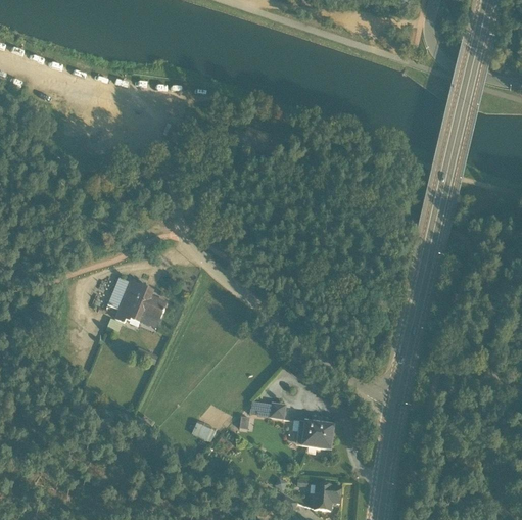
[(168,302),(152,296),(154,291),(120,277),(108,303),(119,308),(114,318),(124,322),(125,320),(137,325),(139,320),(157,328),(168,302)]
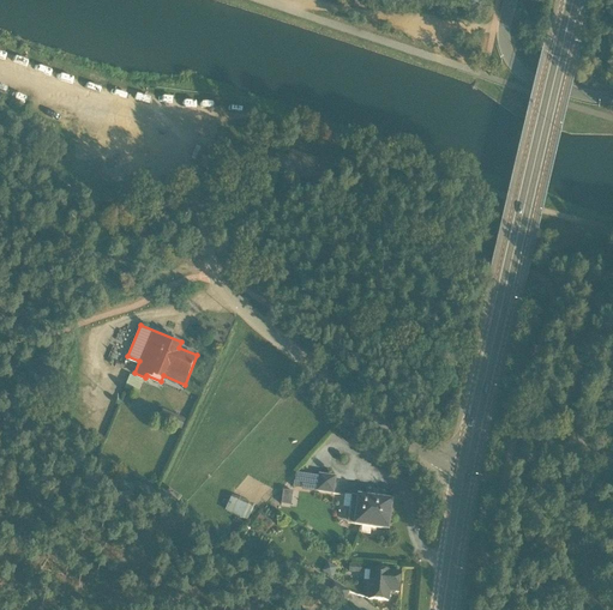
[(130,374),(125,387),(138,392),(144,380),(130,374)]
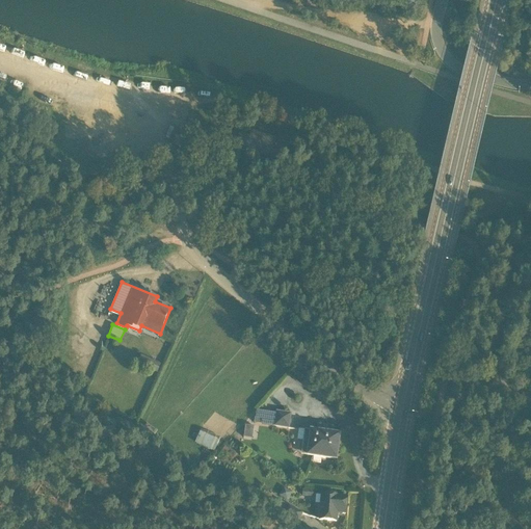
[(161,361),(141,352),(138,362),(157,370),(161,361)]
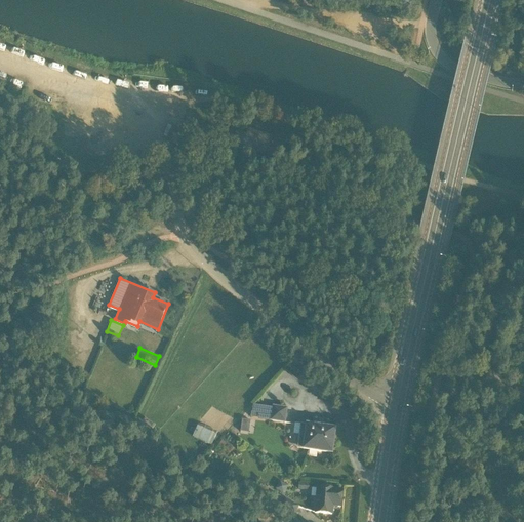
[(275,405),(274,406),(253,402),(251,415),(284,420),(287,406),(275,405)]
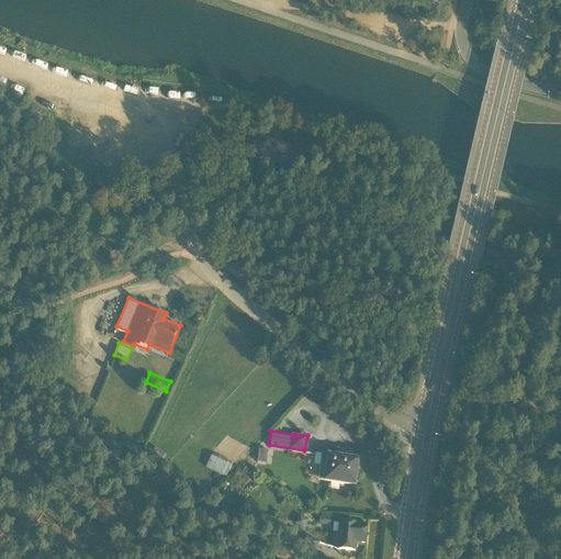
[(232,460),(212,451),(206,466),(226,473),(232,460)]
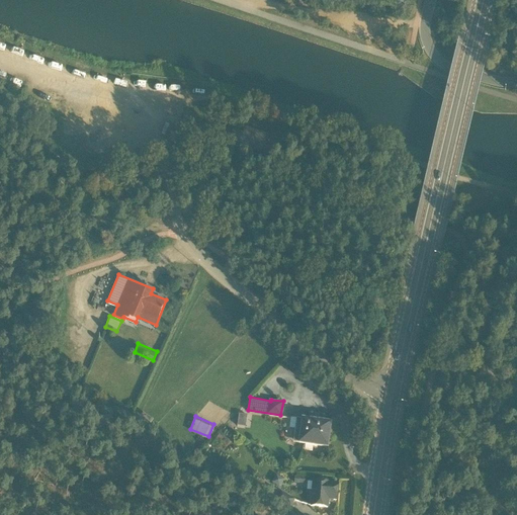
[(332,421),(296,416),(293,441),(329,446),(332,421)]
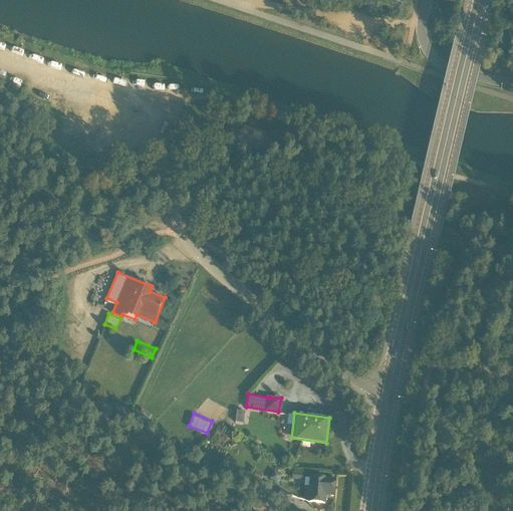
[(335,477),(310,475),(308,500),(325,502),(326,494),(334,494),(335,477)]
